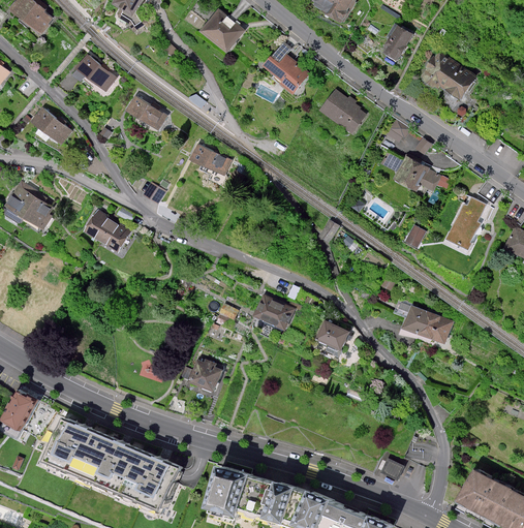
[(17,0),(9,9),(41,32),(53,17),(44,10),(47,8),(34,0),(17,0)]
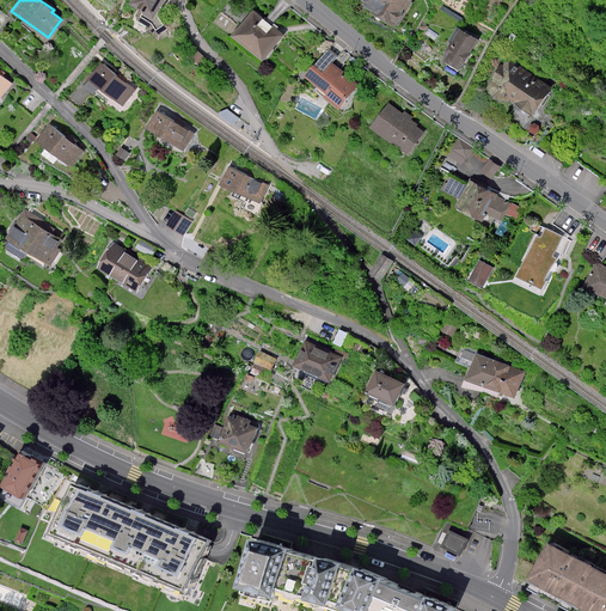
[(133,0),(132,4),(141,10),(142,13),(140,16),(152,23),(157,30),(164,25),(157,14),(164,0),(133,0)]
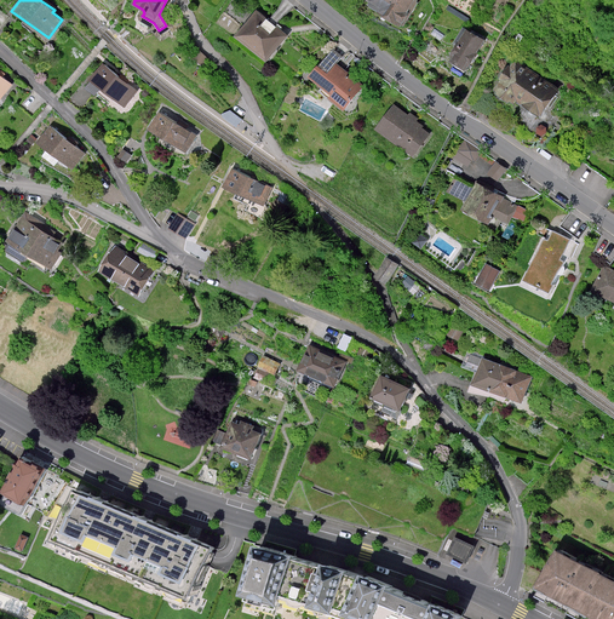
[(367,0),(366,4),(408,26),(422,0),(367,0)]
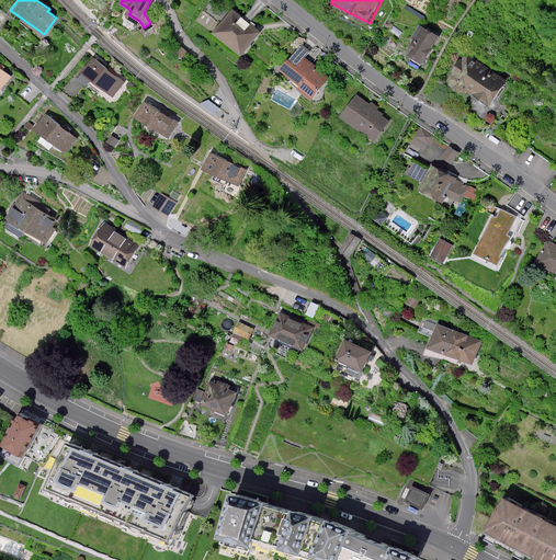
[(231,9),(213,33),(241,55),(260,31),(231,9)]
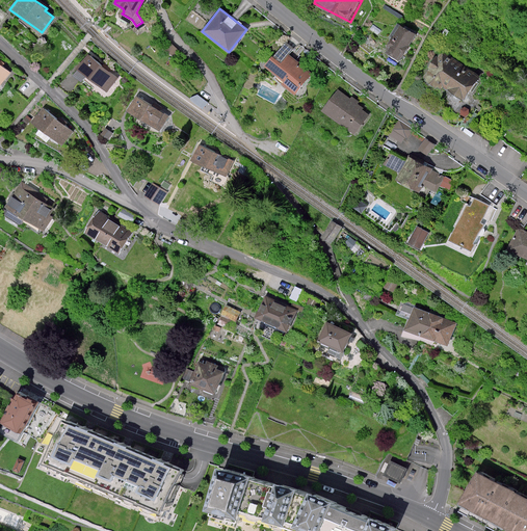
[(418,31),(396,22),(385,48),(405,57),(418,31)]
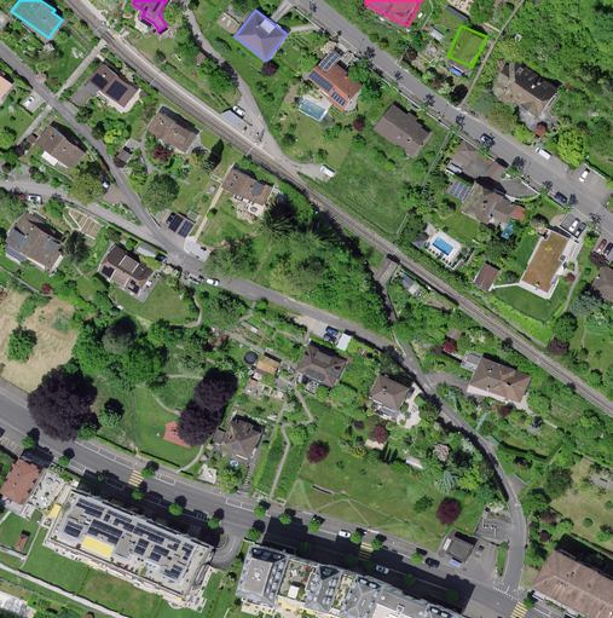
[(327,50),(307,73),(343,104),(363,81),(327,50)]
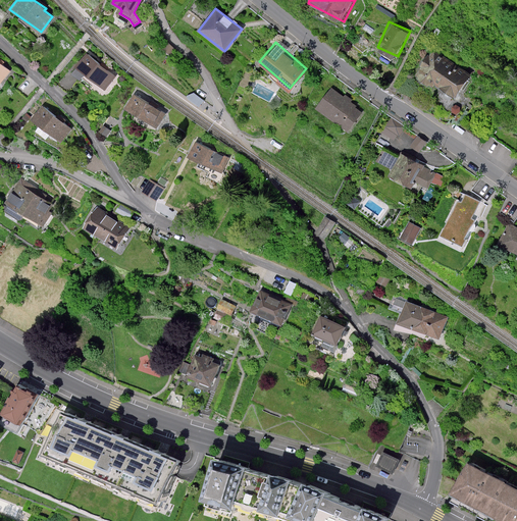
[(435,51),(417,77),(431,88),(434,84),(455,98),(470,75),(435,51)]
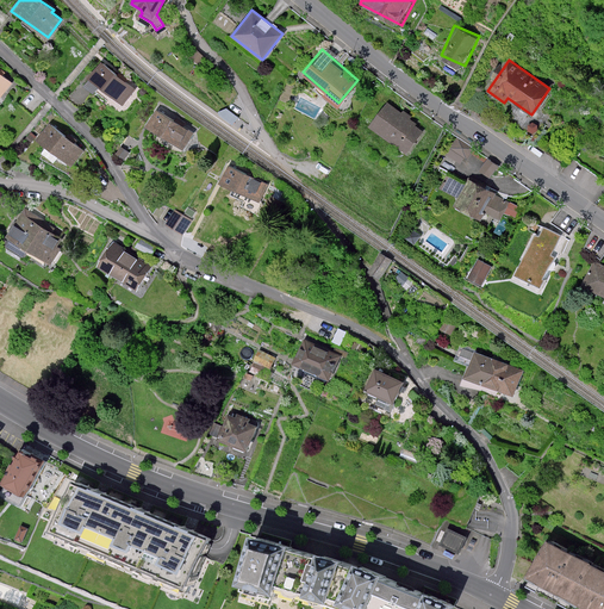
[(87,79),(120,105),(134,88),(100,62),(87,79)]
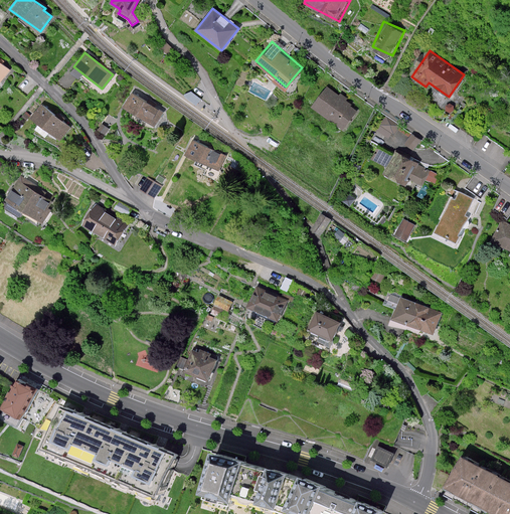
[(0,79),(8,68),(0,61),(0,79)]
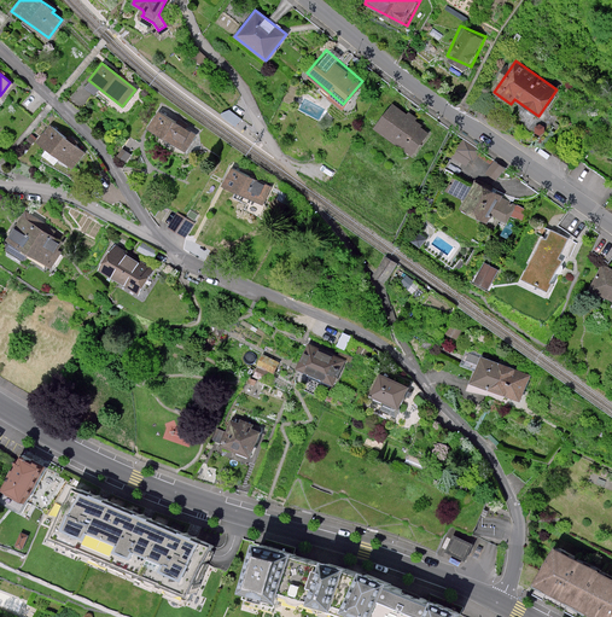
[(390,104),(373,127),(412,155),(429,132),(390,104)]
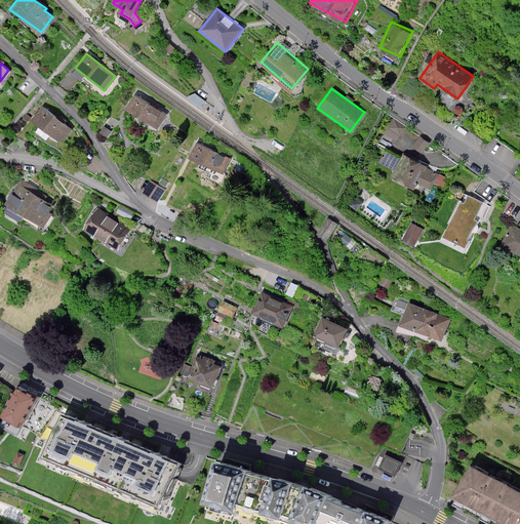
[(132,94),(123,111),(156,128),(164,113),(132,94)]
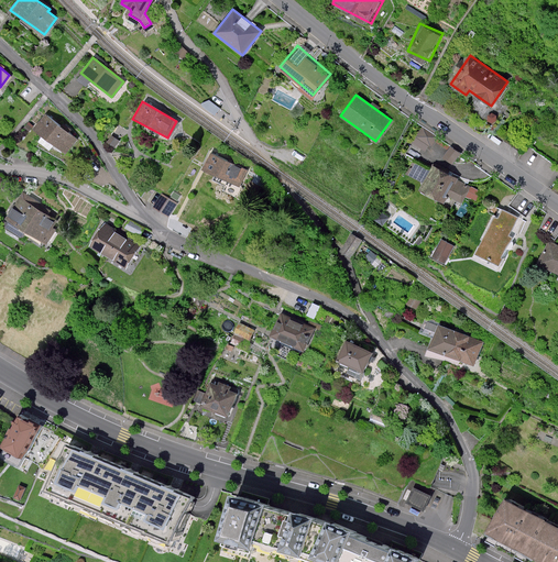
[(32,129),(67,154),(78,139),(44,113),(32,129)]
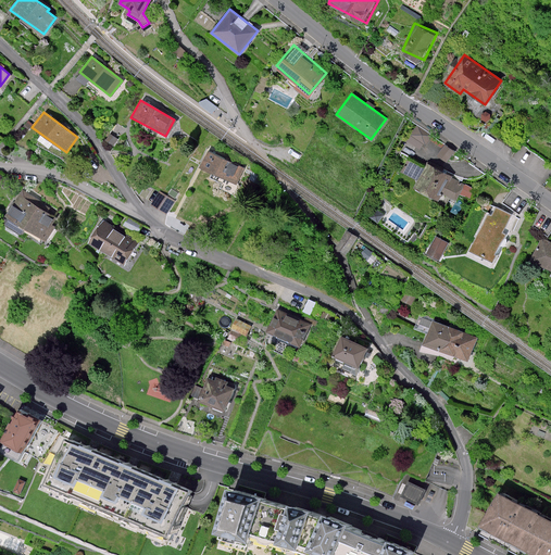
[(413,125),(404,138),(418,149),(428,135),(413,125)]
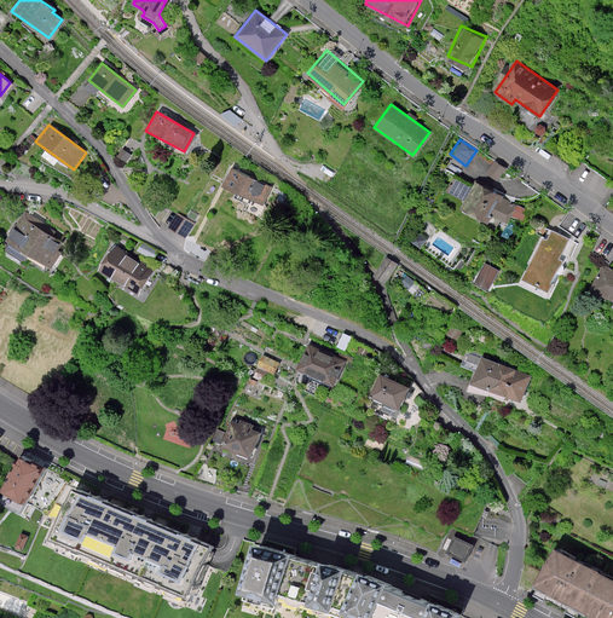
[(496,175),(497,167),(486,165),(485,173),(496,175)]
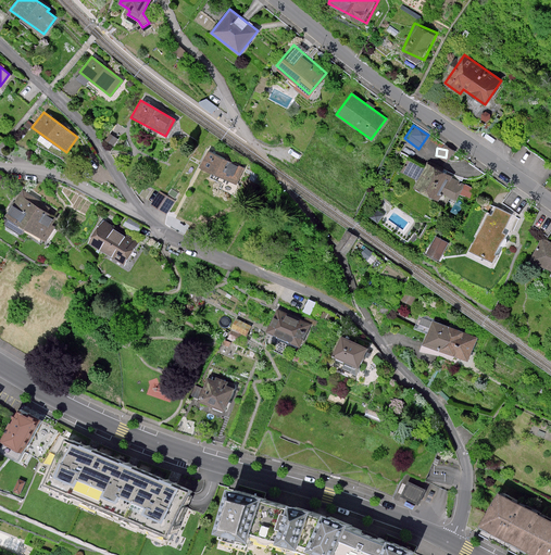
[(208,151),(200,166),(236,184),(243,168),(208,151)]
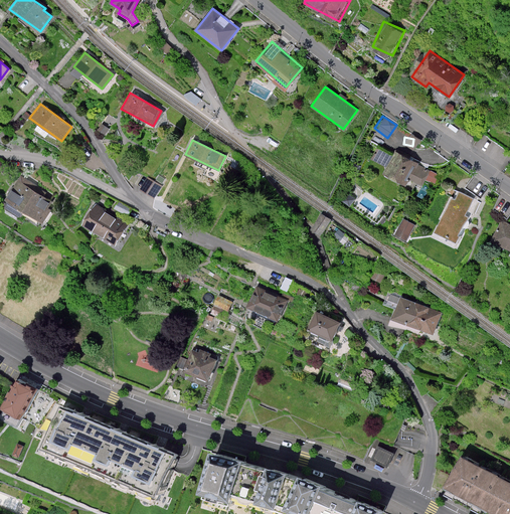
[(392,155),(375,146),(369,159),(382,165),(386,174),(407,184),(410,177),(423,184),(431,169),(420,165),(422,161),(395,148),(392,155)]
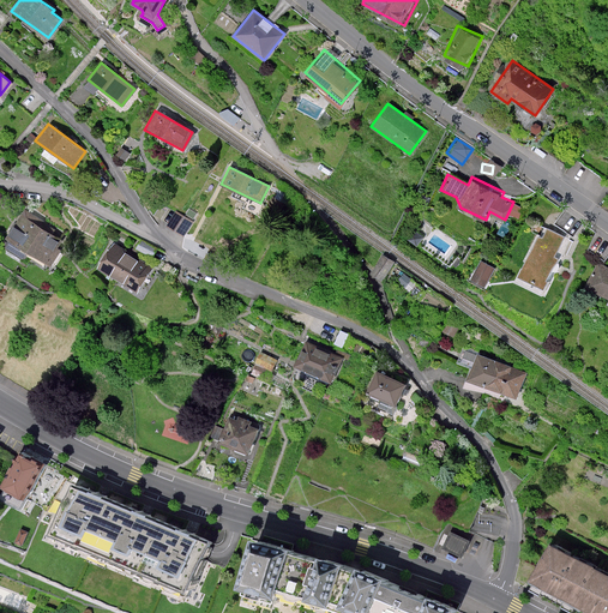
[(20,210),(2,239),(4,250),(23,260),(28,253),(50,266),(59,251),(56,248),(64,236),(20,210)]
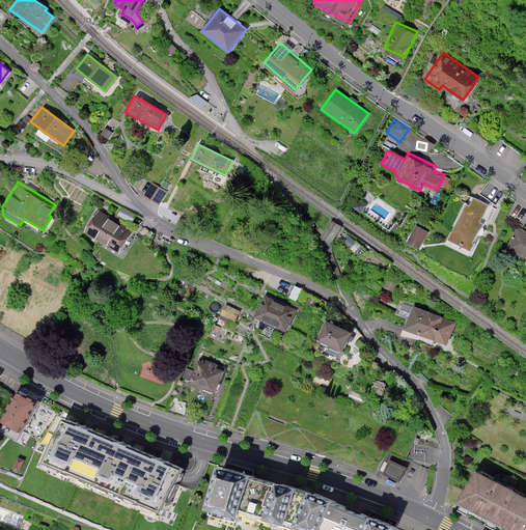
[(150,182),(143,195),(158,203),(165,190),(150,182)]
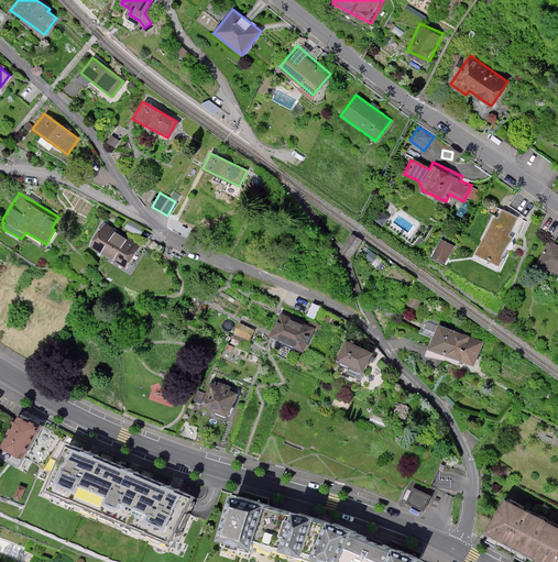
[(499,218),(495,217),(479,254),(503,264),(505,259),(503,256),(511,239),(507,237),(516,217),(502,211),(499,218)]
